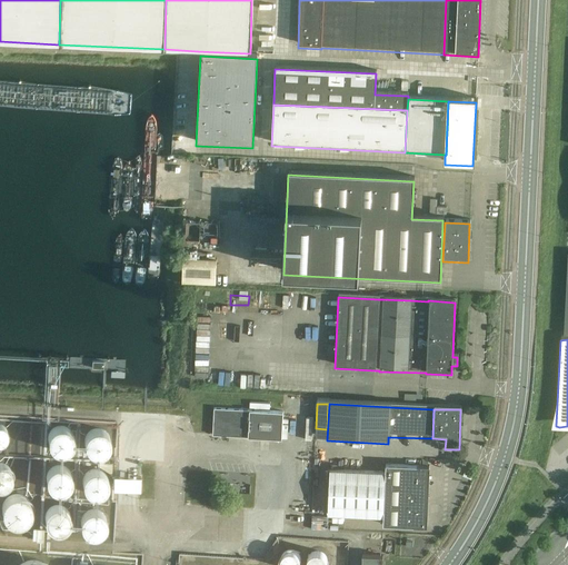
[(213,412),(211,439),(258,442),(260,415),(213,412)]
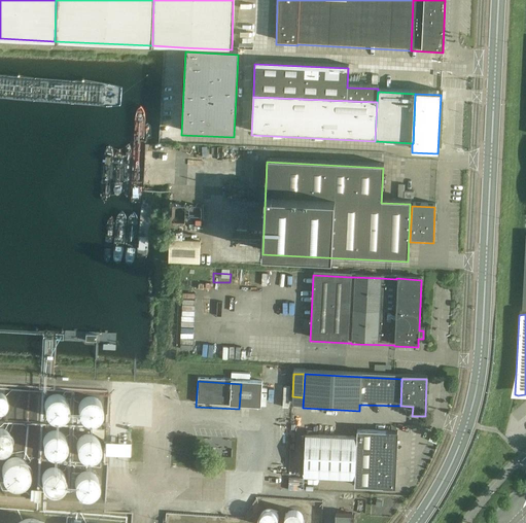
[(260,410),(261,385),(241,384),(239,409),(260,410)]
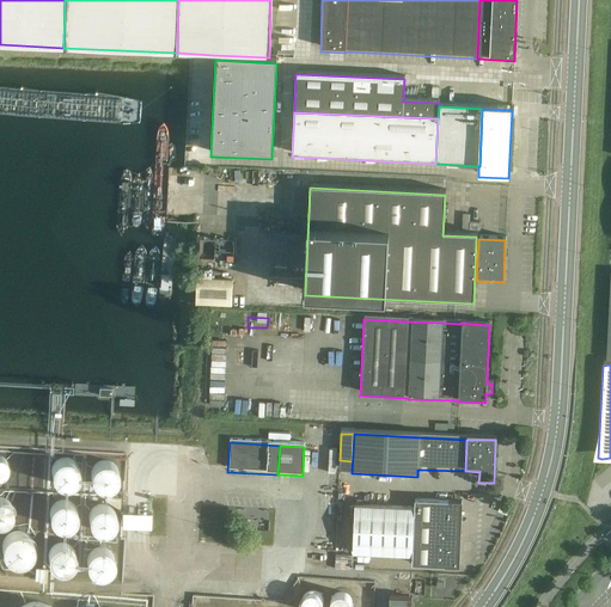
[(50,474),(50,476),(50,477),(50,479),(52,480),(52,482),(53,483),(53,484),(54,485),(55,485),(55,486),(56,488),(57,488),(59,489),(60,489),(61,490),(63,490),(65,490),(66,490),(67,490),(68,489),(69,489),(71,488),(72,488),(73,486),(74,485),(75,484),(77,483),(77,482),(78,480),(78,479),(78,477),(78,476),(78,474),(78,473),(78,472),(77,471),(77,470),(75,468),(74,467),(74,466),(73,466),(72,465),(71,464),(69,464),(68,463),(67,463),(66,463),(65,463),(63,463),(61,463),(60,463),(59,464),(57,464),(56,465),(55,466),(54,467),(53,468),(53,470),(52,471),(52,472),(50,473),(50,474)]
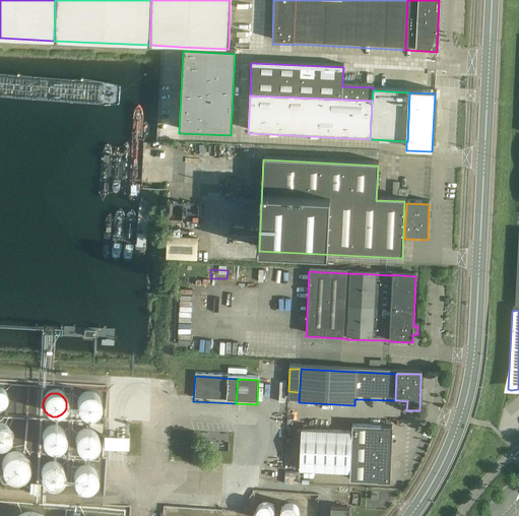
[(76,406),(76,407),(77,408),(77,409),(77,410),(77,411),(78,413),(78,414),(79,414),(80,415),(81,416),(82,417),(83,417),(84,418),(85,418),(86,420),(87,420),(88,420),(90,420),(91,420),(92,418),(93,418),(94,417),(95,417),(96,416),(98,415),(99,414),(100,413),(100,411),(101,410),(101,409),(101,408),(101,407),(101,406),(101,405),(101,403),(100,402),(100,401),(99,400),(99,399),(98,399),(96,398),(95,397),(94,396),(93,396),(92,396),(91,395),(90,395),(88,395),(87,395),(86,395),(85,396),(84,396),(83,396),(82,397),(81,398),(80,399),(79,399),(78,400),(78,401),(77,402),(77,403),(77,405),(76,406)]
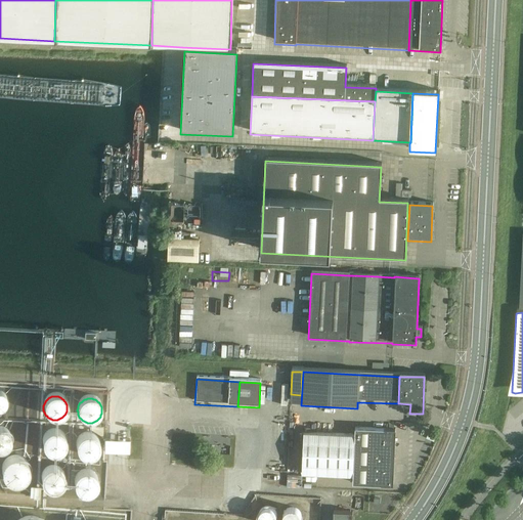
[(393,450),(394,432),(354,430),(353,438),(353,449),(393,450)]
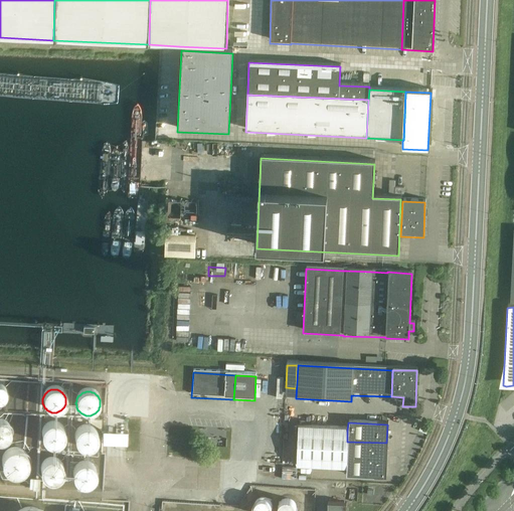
[(0,444),(1,444),(2,443),(3,443),(4,443),(6,441),(7,440),(7,439),(8,438),(8,437),(8,436),(8,435),(9,434),(8,433),(8,432),(8,431),(7,430),(7,429),(6,428),(6,427),(5,427),(4,426),(3,426),(2,424),(1,424),(0,423),(0,444)]
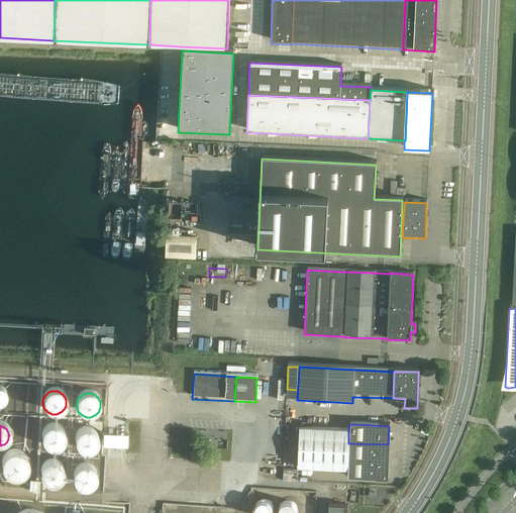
[(42,437),(42,438),(42,439),(42,440),(42,441),(43,442),(43,443),(44,444),(44,445),(45,446),(46,446),(47,447),(48,447),(49,448),(50,448),(52,448),(54,449),(56,448),(57,448),(58,448),(59,447),(60,447),(61,446),(62,445),(63,444),(63,443),(64,442),(64,441),(64,440),(65,439),(65,438),(65,437),(64,436),(64,435),(64,434),(63,433),(63,432),(62,431),(61,430),(61,429),(60,429),(59,428),(58,428),(57,427),(56,427),(55,427),(54,427),(53,427),(52,427),(50,427),(49,428),(48,428),(47,429),(46,429),(45,430),(44,431),(44,432),(43,433),(43,434),(42,435),(42,436),(42,437)]
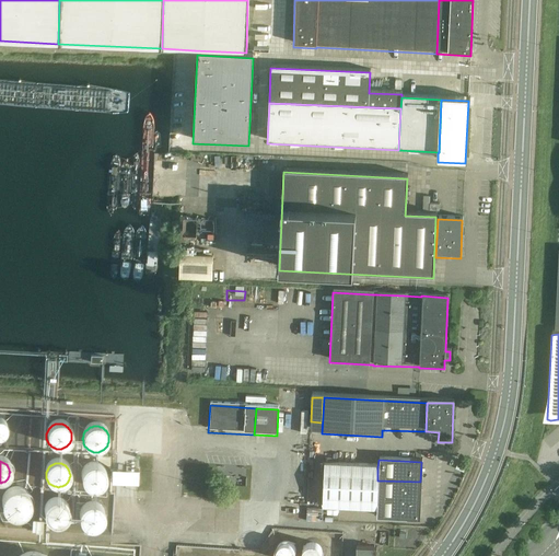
[(81,477),(80,478),(81,479),(81,481),(81,482),(81,483),(82,484),(82,485),(83,486),(84,487),(85,488),(86,489),(88,489),(89,490),(90,490),(91,490),(92,491),(93,491),(94,491),(96,490),(97,490),(99,490),(100,489),(101,489),(102,488),(103,487),(103,486),(104,485),(105,484),(105,483),(106,482),(106,481),(106,479),(106,478),(106,477),(106,475),(106,474),(105,473),(105,472),(104,471),(103,470),(103,468),(102,468),(101,467),(100,466),(99,466),(97,465),(96,465),(94,465),(93,465),(92,465),(91,465),(90,465),(89,466),(88,466),(86,467),(85,468),(84,468),(83,470),(82,471),(82,472),(81,473),(81,474),(81,475),(81,477)]
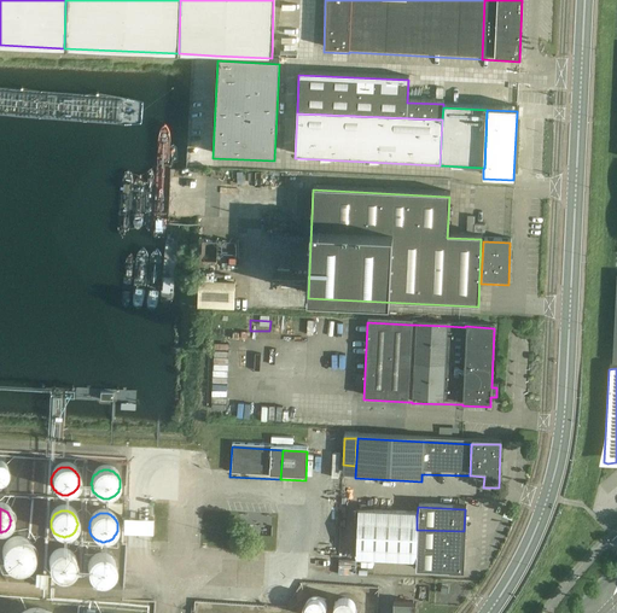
[(415,565),(415,552),(417,530),(417,517),(358,513),(355,562),(415,565)]
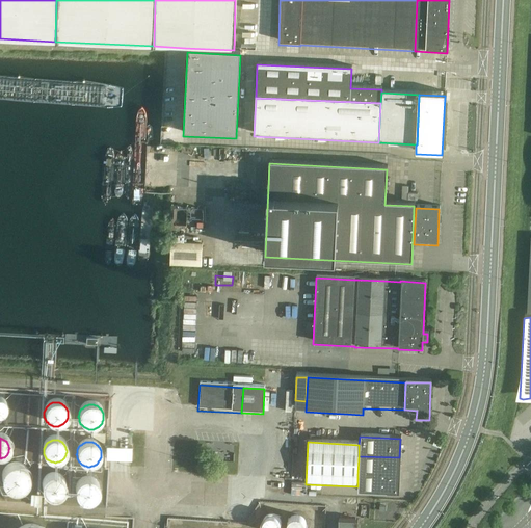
[(398,477),(399,457),(359,456),(357,475),(398,477)]
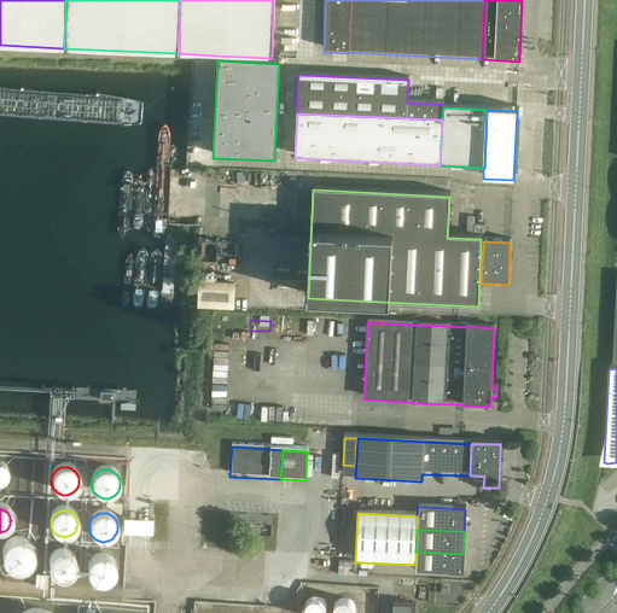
[(3,558),(3,559),(3,561),(3,562),(3,564),(4,566),(4,567),(5,568),(6,570),(7,571),(9,572),(10,573),(11,573),(12,574),(13,574),(16,576),(17,576),(18,576),(21,576),(22,576),(23,574),(24,574),(27,573),(28,573),(29,572),(30,571),(31,570),(31,568),(33,567),(34,566),(34,564),(34,562),(35,561),(35,559),(35,558),(34,556),(34,555),(34,553),(33,552),(31,550),(31,549),(30,548),(29,547),(28,546),(27,544),(24,544),(23,543),(22,543),(21,543),(18,543),(17,543),(16,543),(13,544),(12,544),(11,546),(10,546),(9,547),(7,548),(6,549),(5,550),(4,552),(4,553),(3,554),(3,556),(3,558)]
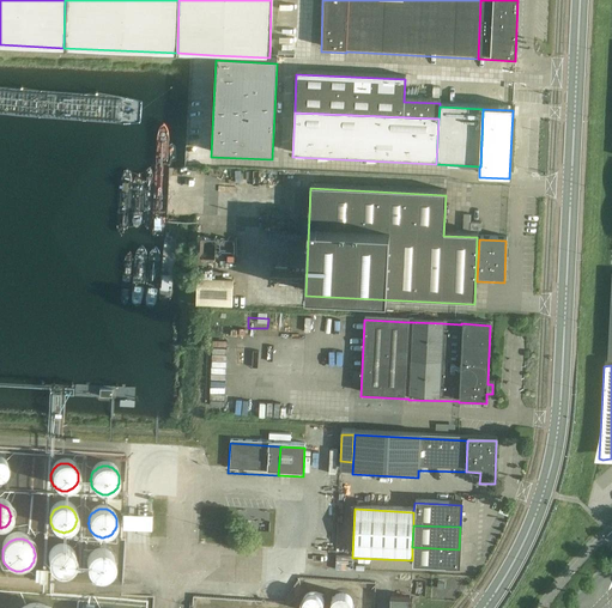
[(412,547),(412,560),(411,569),(459,571),(459,549),(412,547)]
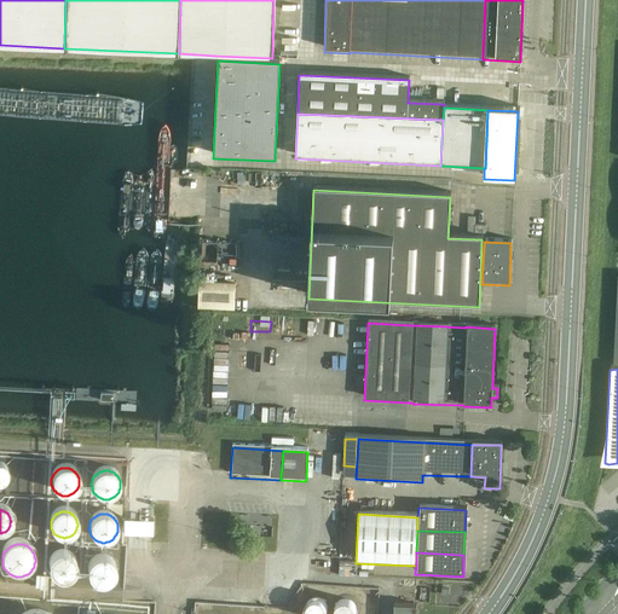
[(48,566),(48,567),(48,569),(50,571),(50,572),(50,573),(51,574),(51,575),(52,575),(53,577),(53,578),(55,579),(56,579),(57,580),(59,580),(62,580),(63,580),(64,580),(67,580),(68,579),(69,579),(70,578),(71,577),(73,575),(74,574),(74,573),(75,572),(75,571),(75,569),(75,567),(75,566),(75,565),(75,563),(74,562),(74,561),(73,560),(71,559),(70,557),(69,556),(68,556),(67,555),(65,555),(64,555),(63,555),(62,555),(61,555),(59,555),(58,555),(57,555),(56,556),(55,556),(53,557),(53,559),(52,560),(51,560),(51,561),(50,562),(50,563),(50,565),(48,566)]
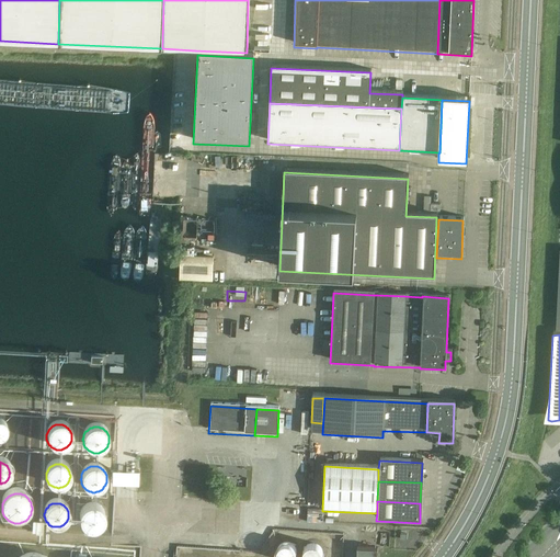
[(79,518),(79,519),(79,520),(79,522),(80,523),(80,524),(81,525),(81,526),(82,527),(83,527),(83,529),(84,530),(86,530),(87,531),(88,531),(89,532),(90,532),(92,532),(93,532),(94,532),(95,531),(96,531),(98,530),(99,530),(100,529),(101,527),(102,526),(103,525),(103,524),(103,523),(104,522),(104,520),(104,519),(104,518),(104,516),(103,515),(103,514),(103,513),(102,512),(101,511),(101,510),(100,510),(99,509),(98,508),(96,508),(95,507),(94,507),(93,507),(92,507),(90,507),(89,507),(88,507),(87,508),(86,508),(84,509),(83,510),(82,511),(81,512),(81,513),(80,514),(80,515),(79,516),(79,518)]
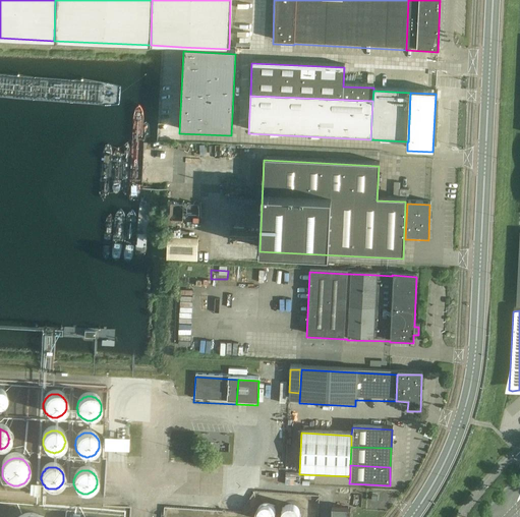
[(39,489),(30,489),(30,498),(39,499),(39,489)]
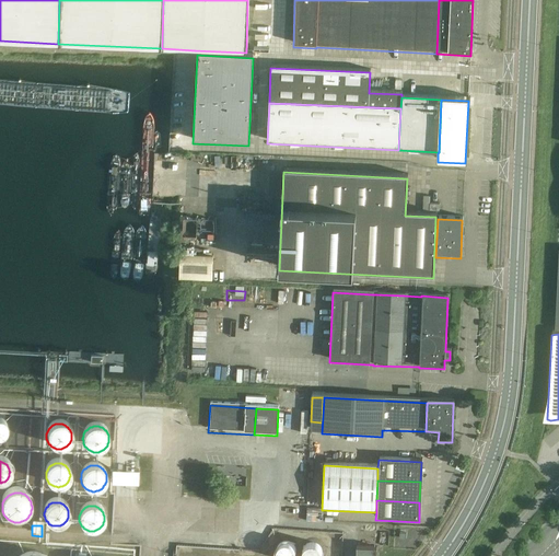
[(387,549),(388,536),(379,536),(379,549),(387,549)]
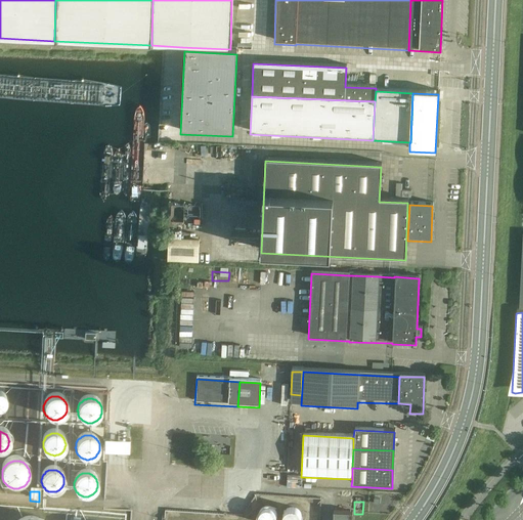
[(257,518),(257,519),(275,519),(275,518),(275,517),(275,516),(274,515),(274,514),(273,514),(273,513),(272,512),(271,512),(270,511),(269,511),(268,510),(267,510),(266,510),(265,510),(264,511),(263,511),(262,511),(261,512),(260,513),(259,514),(258,515),(258,516),(258,517),(257,518)]
